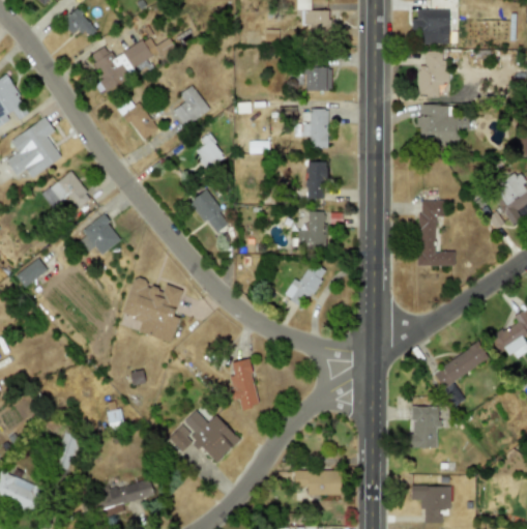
[(312,9),(312,0),(292,0),(292,10),(312,9)]
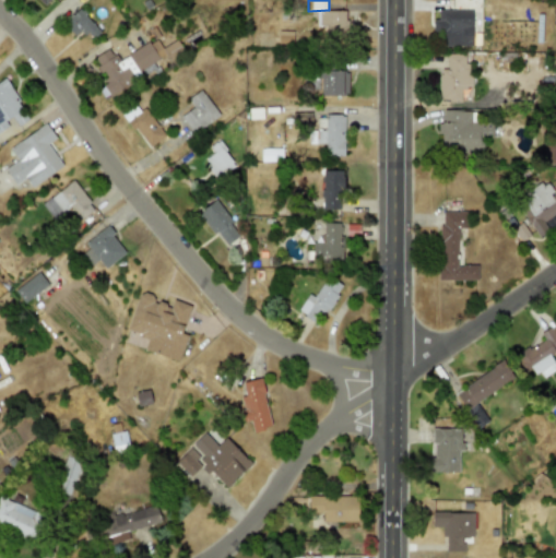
[(93,40),(103,33),(83,9),(66,23),(77,37),(85,31),(93,40)]
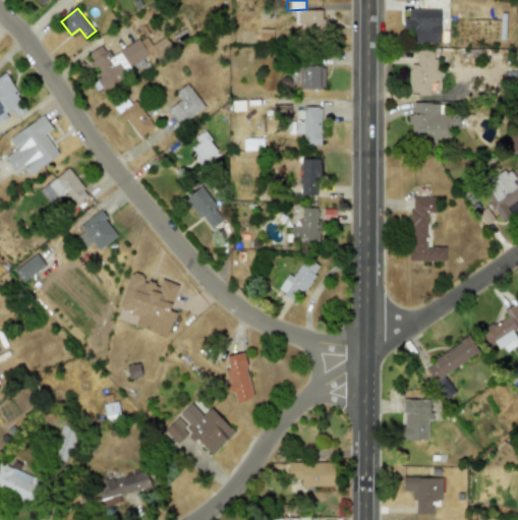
[(442,44),(442,10),(410,10),(410,18),(405,18),(405,32),(413,33),(412,43),(442,44)]
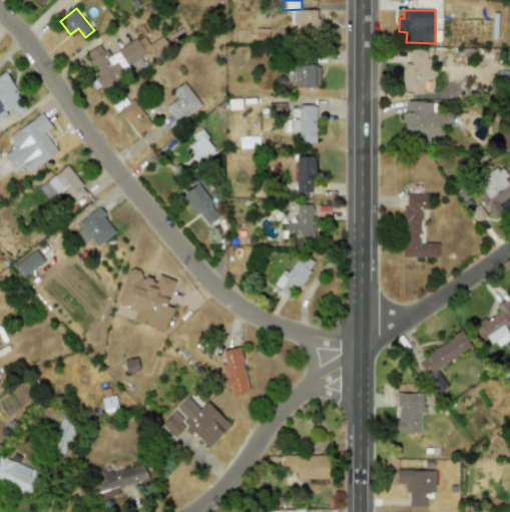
[(319,11),(293,11),(293,32),(319,33),(319,11)]
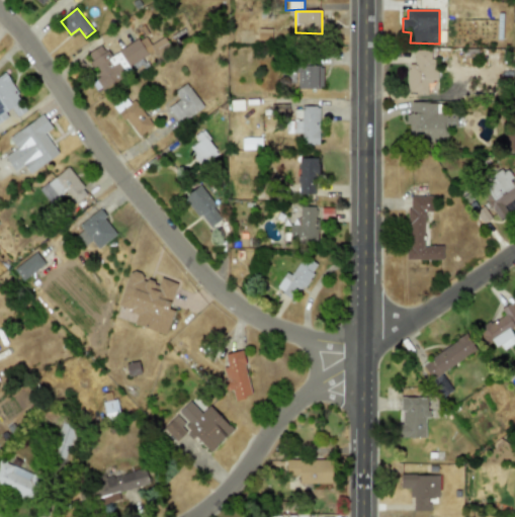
[(417,51),(416,65),(410,65),(409,93),(437,93),(438,51),(417,51)]
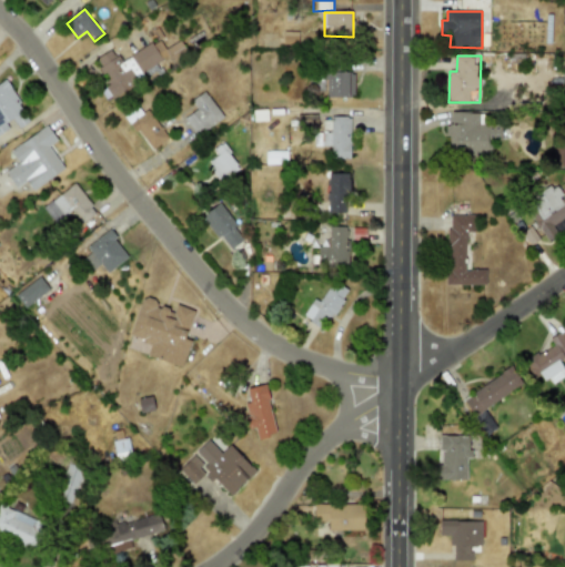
[(356,98),(355,72),(328,72),(328,98),(356,98)]
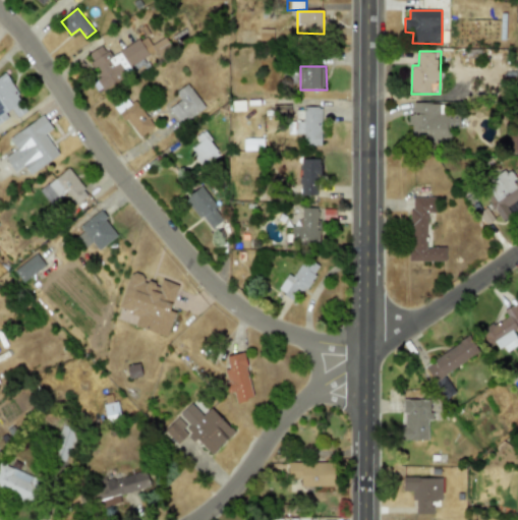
[(0,77),(0,124),(10,119),(7,114),(14,110),(18,117),(30,112),(8,73),(0,77)]
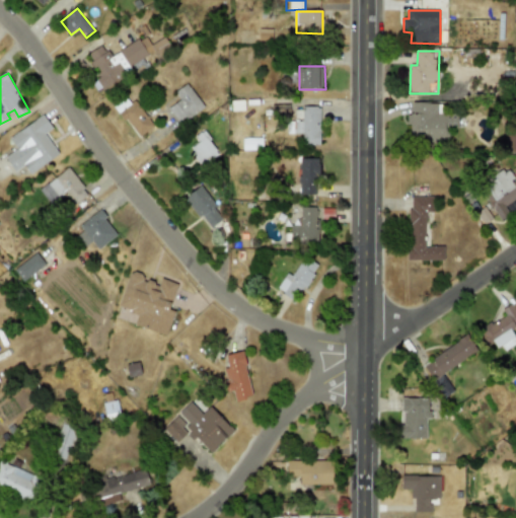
[(181,99),(170,108),(182,125),(206,106),(188,84),(176,92),(181,99)]
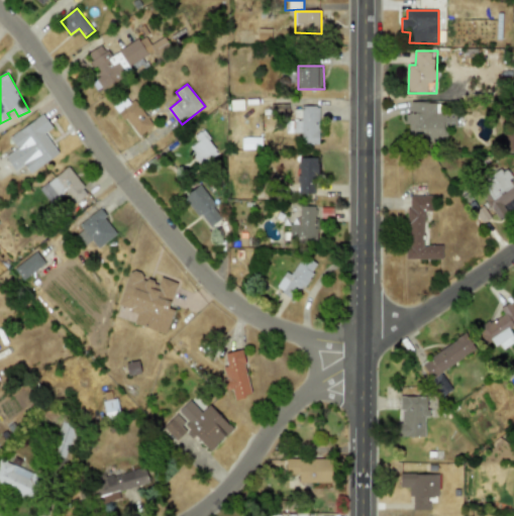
[(155,126),(129,95),(115,106),(140,137),(155,126)]
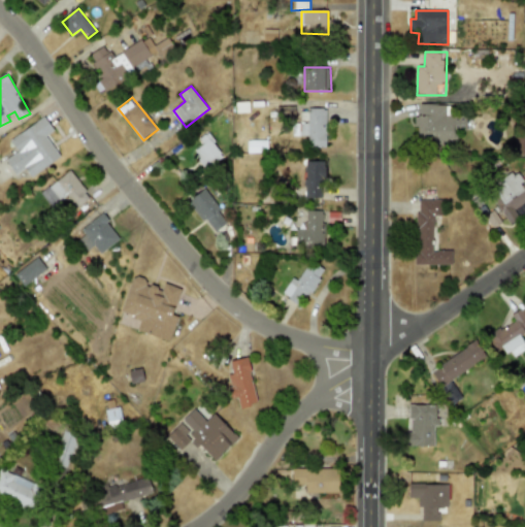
[(457,143),(456,129),(466,129),(466,116),(449,117),(449,104),(420,105),(421,116),(417,116),(418,144),(457,143)]
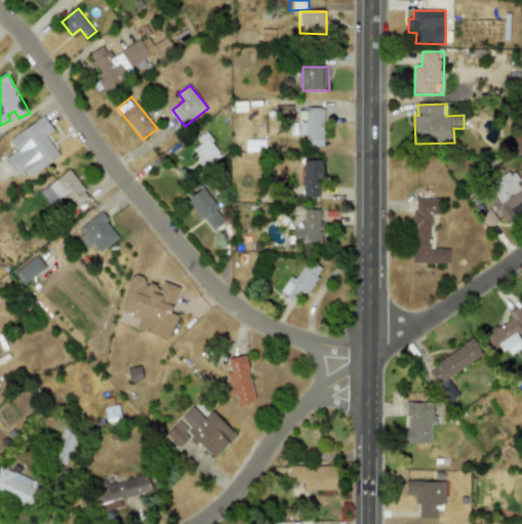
[(326,147),(325,109),(308,109),(308,123),(291,123),(292,147),(326,147)]
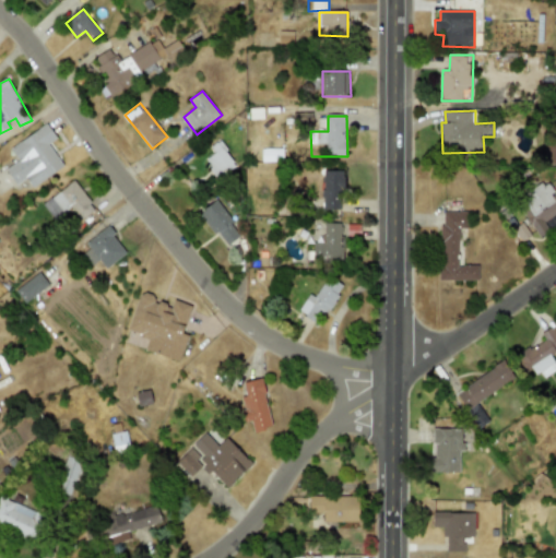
[(11,149),(20,162),(7,169),(18,186),(27,179),(34,188),(66,167),(50,144),(58,139),(48,125),(11,149)]
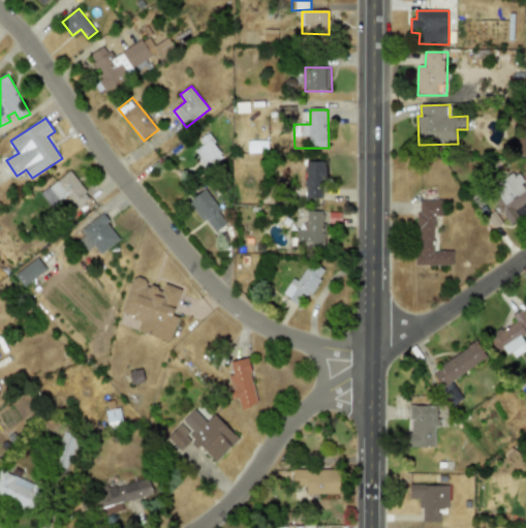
[(204,146),(194,151),(205,169),(224,158),(210,133),(199,138),(204,146)]
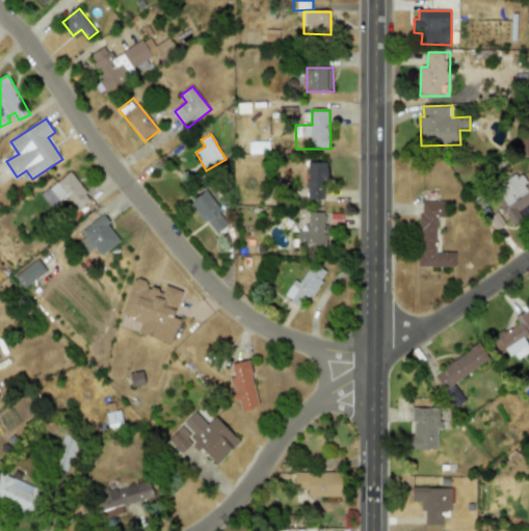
[(327,162),(309,162),(309,200),(326,200),(327,162)]
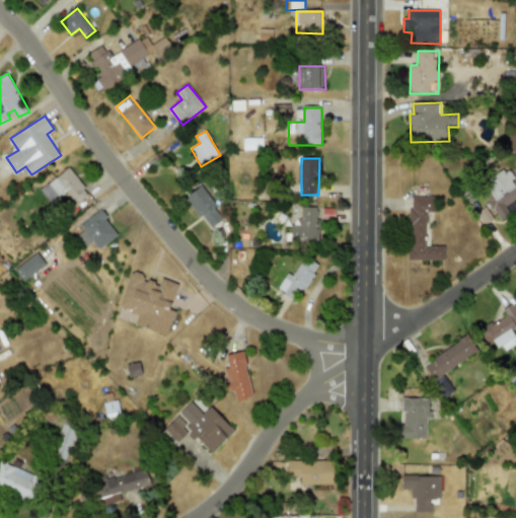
[(76,205),(90,194),(69,167),(41,190),(54,206),(68,195),(76,205)]
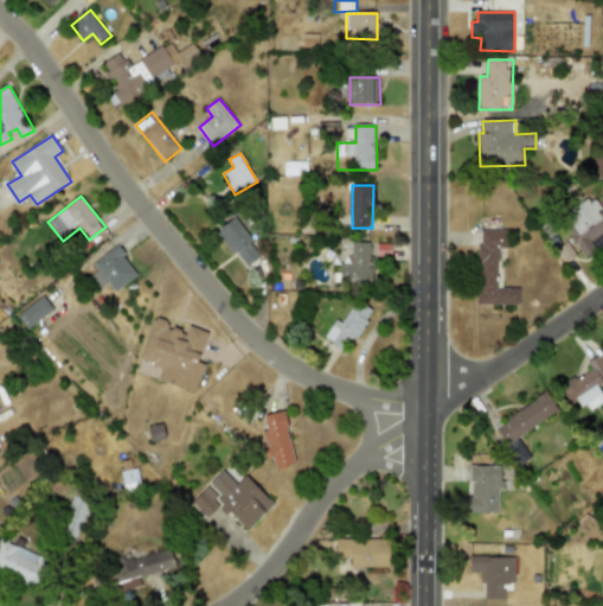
[(602,208),(595,196),(562,216),(585,257),(602,247),(602,208)]
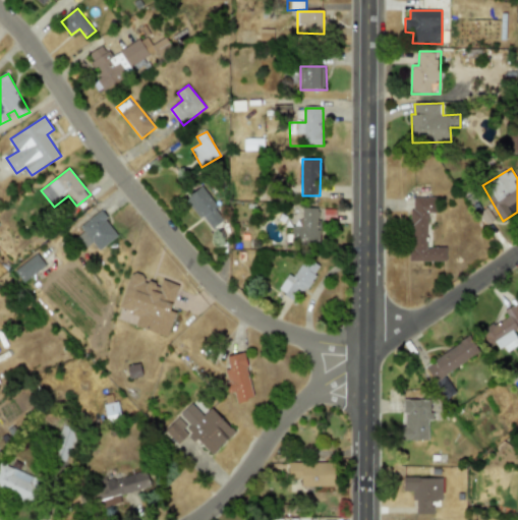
[(226,220),(203,186),(187,198),(211,231),(226,220)]
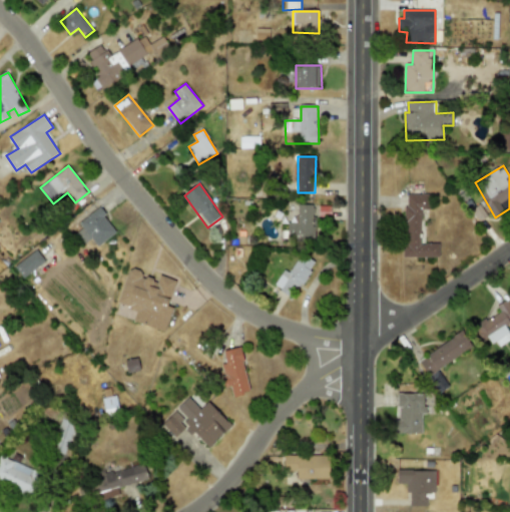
[(405,258),(440,258),(440,244),(422,243),(422,209),(430,209),(431,194),(406,194),(405,258)]
